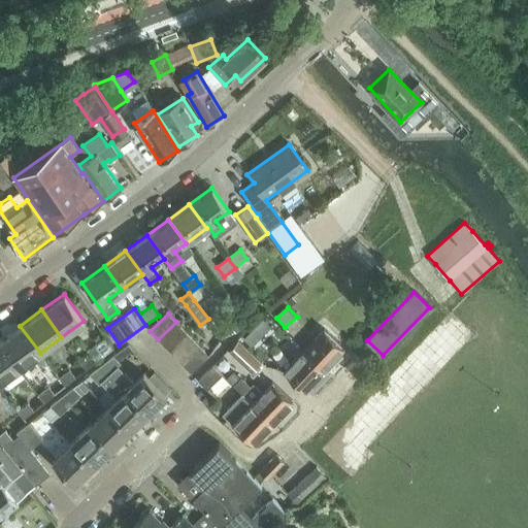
[(235,314),(226,322),(235,331),(244,324),(235,314)]
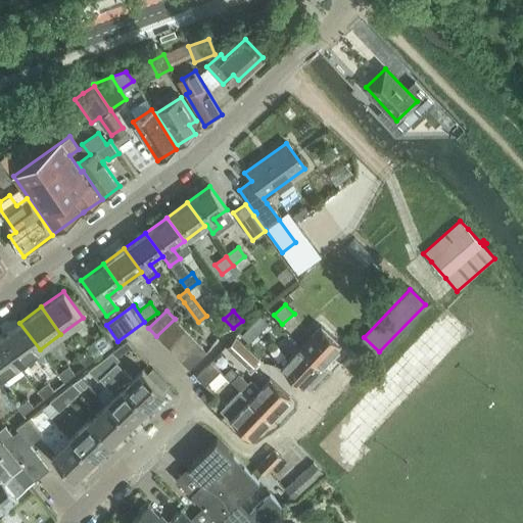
[(175,319),(156,336),(164,345),(183,328),(175,319)]
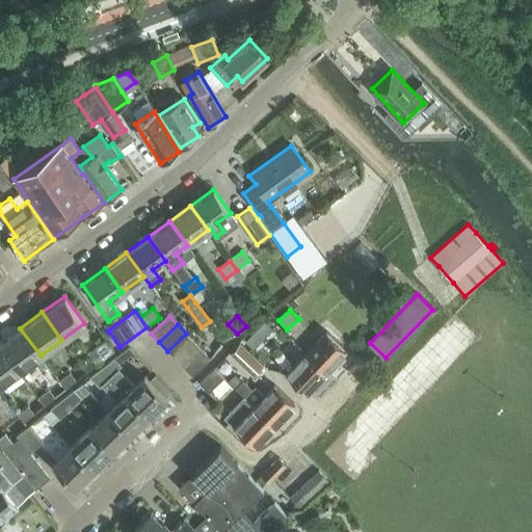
[(20,328),(0,342),(0,345),(19,371),(41,355),(20,328)]
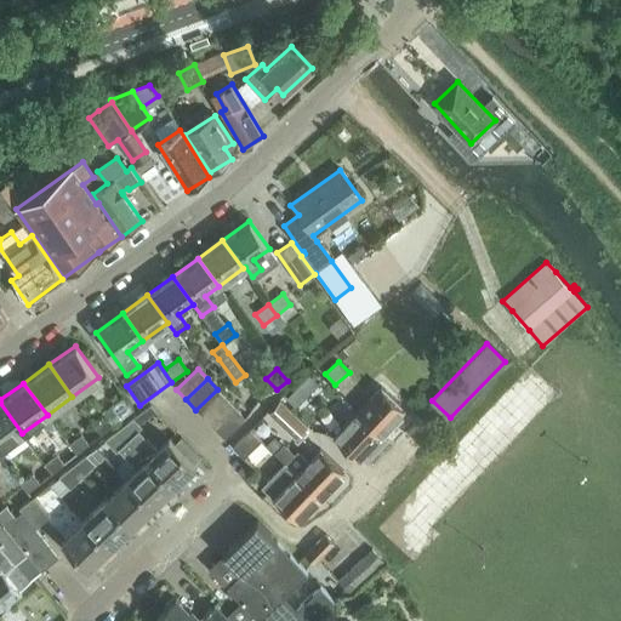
[(380,386),(357,411),(381,434),(404,409),(380,386)]
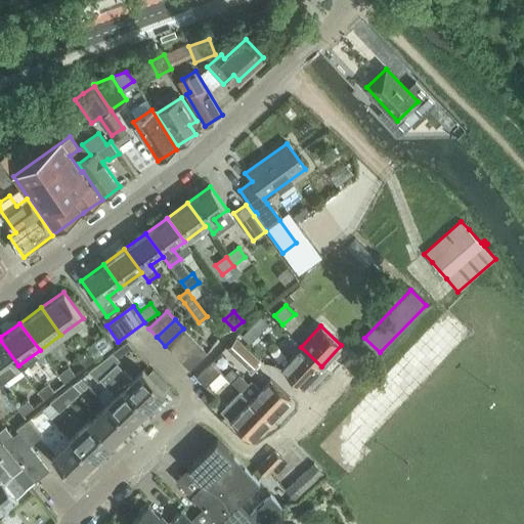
[(249,328),(241,335),(249,343),(256,336),(249,328)]
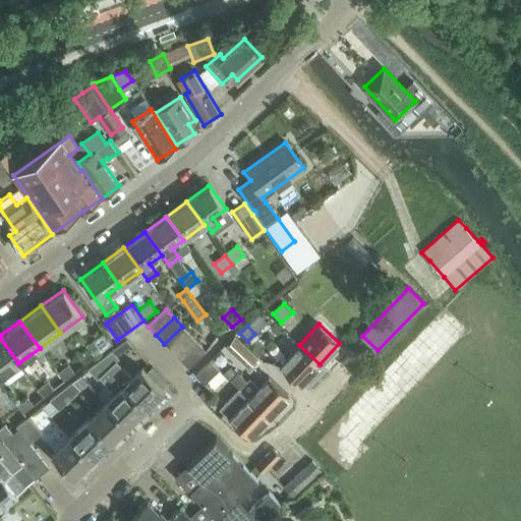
[(182,327),(164,344),(171,352),(190,335),(182,327)]
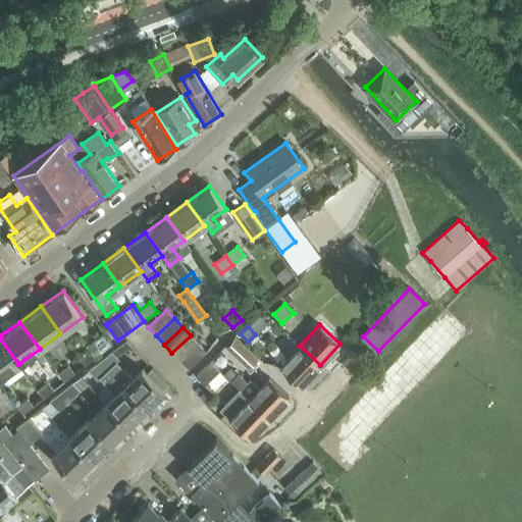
[(231,353),(251,372),(262,360),(236,333),(224,345),(225,345),(224,346),(231,353)]
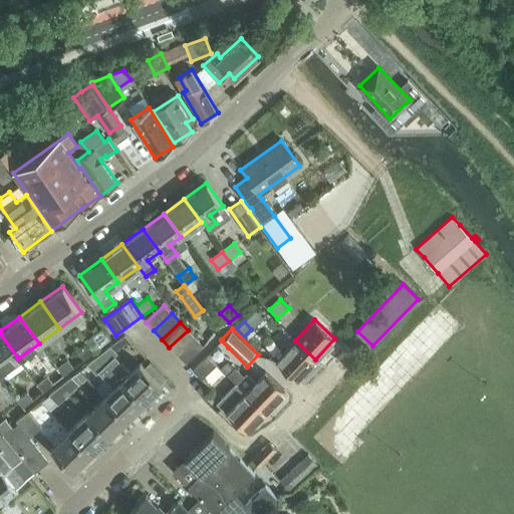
[(188,330),(169,347),(177,355),(195,338),(188,330)]
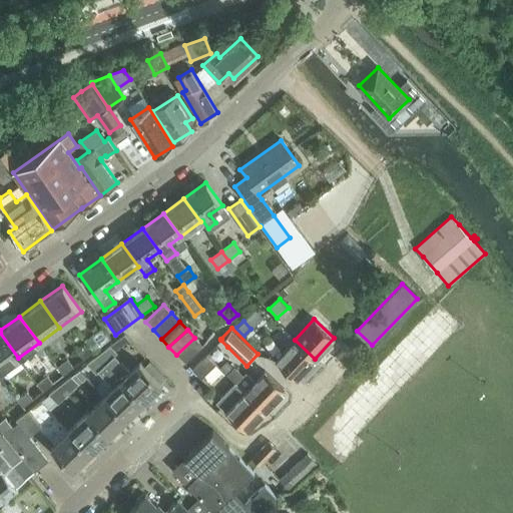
[(0,333),(0,370),(18,358),(0,333)]
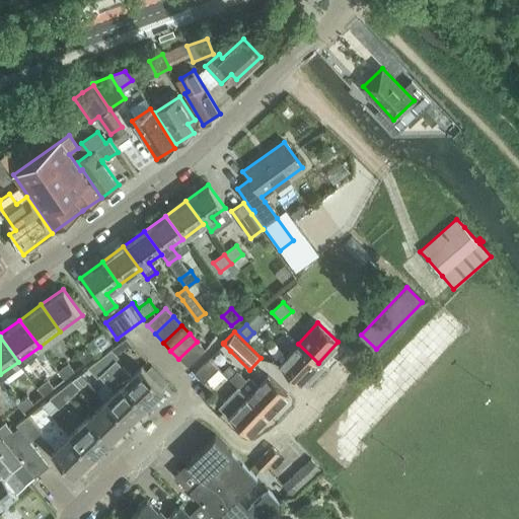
[(112,350),(99,359),(146,406),(163,390),(141,366),(131,376),(116,360),(119,357),(116,354),(131,344),(126,339),(112,350)]
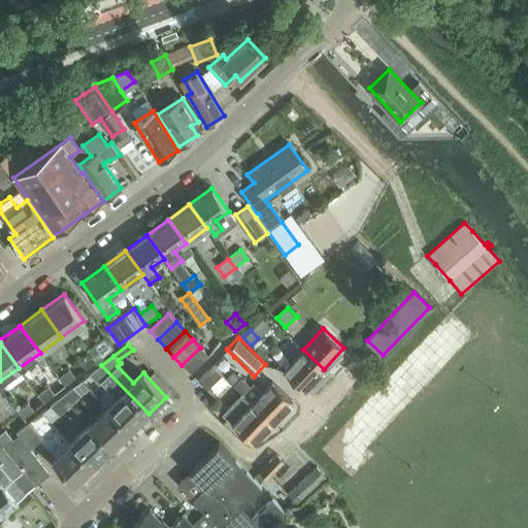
[(200,348),(182,365),(190,373),(208,356),(200,348)]
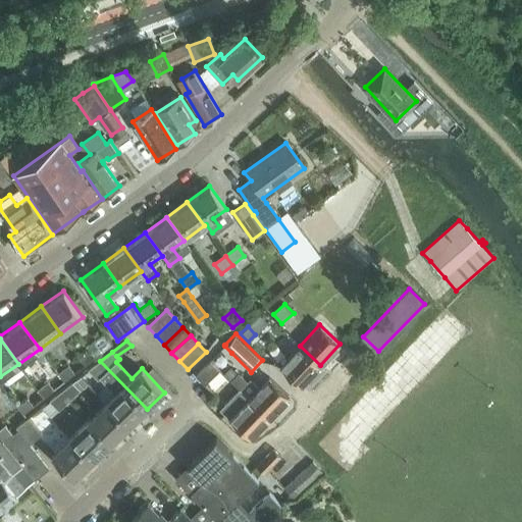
[(300,385),(320,365),(300,346),(279,366),(300,385)]
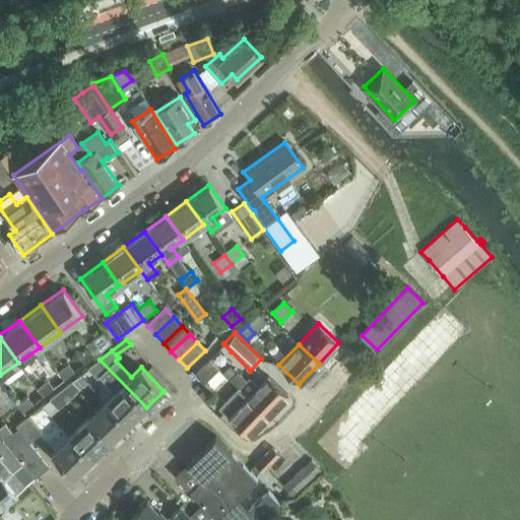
[(77,355),(84,364),(94,355),(87,347),(77,355)]
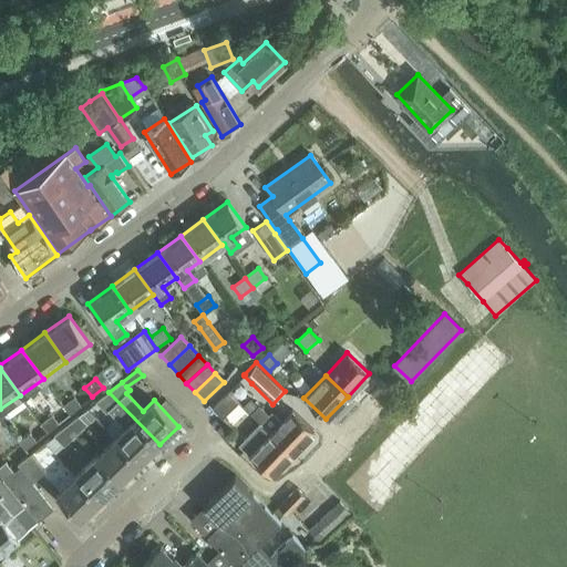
[(109,392),(96,402),(106,412),(109,410),(125,428),(115,437),(140,463),(160,444),(109,392)]
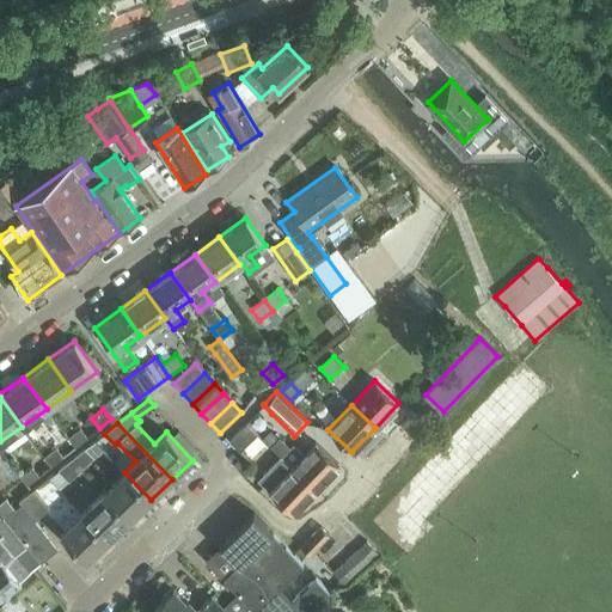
[(255,432),(248,423),(230,440),(240,451),(257,435),(255,432)]
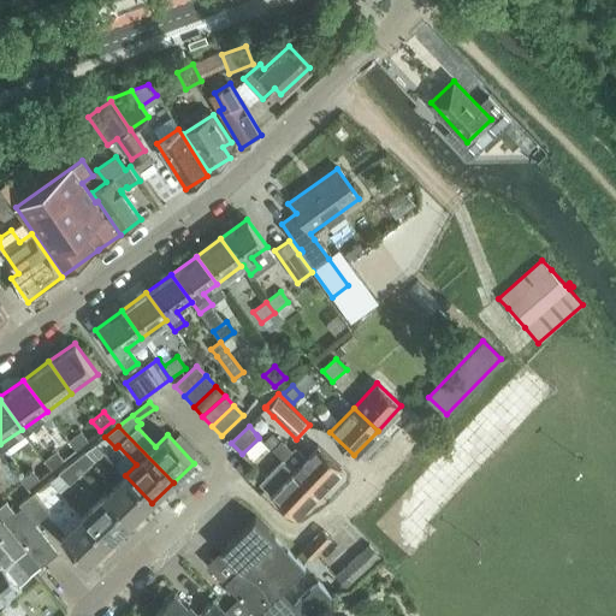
[(67,440),(76,450),(87,440),(80,431),(67,440)]
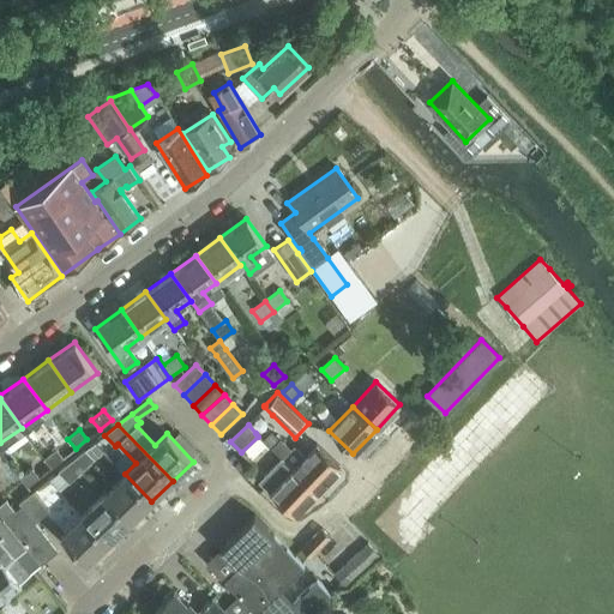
[(282,458),(317,492),(341,468),(315,444),(304,457),(294,447),(290,450),(280,439),(271,449),(282,458)]
